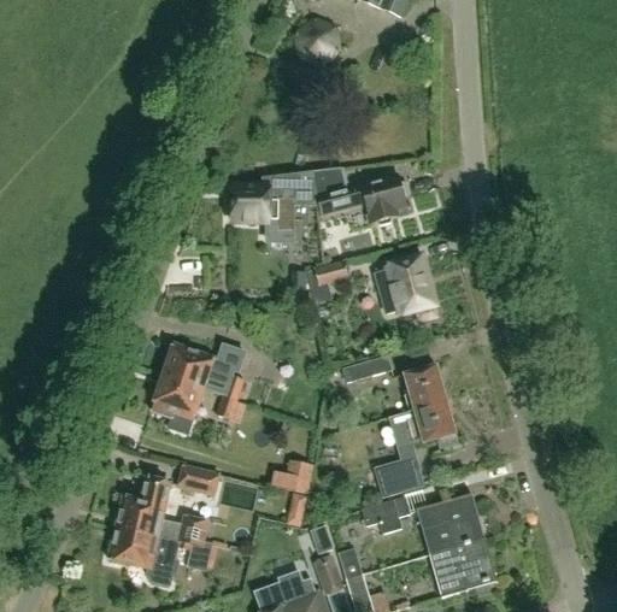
[(362,0),(400,16),(406,0),(362,0)]
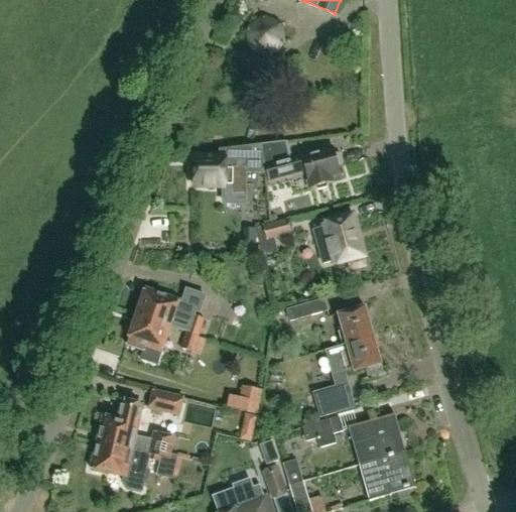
[(286,138),(260,141),(262,157),(263,157),(268,179),(304,169),(308,185),(334,179),(331,169),(340,166),(339,162),(343,159),(340,150),(336,150),(334,145),(291,156),(286,138)]
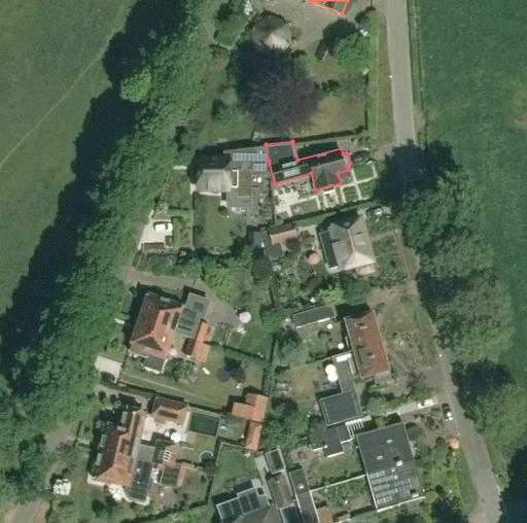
[(224,158),(196,158),(196,186),(230,186),(230,197),(252,197),(251,173),(269,172),(268,161),(266,144),(224,149),(224,158)]
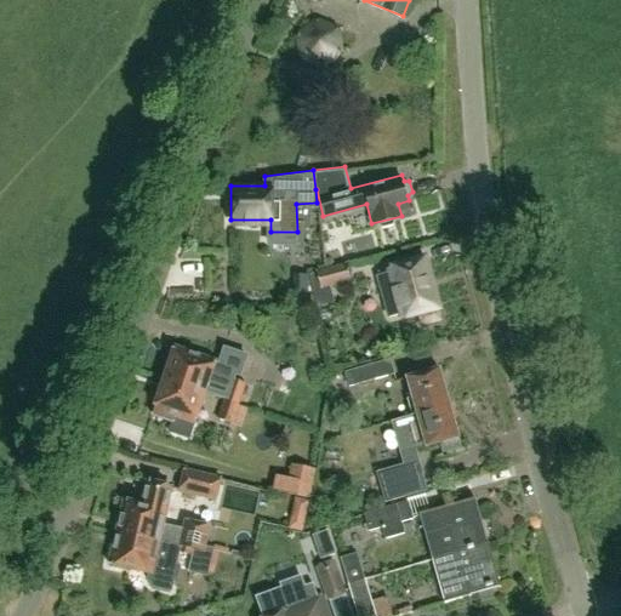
[(438,303),(436,304),(423,258),(396,266),(396,268),(377,273),(388,313),(408,308),(408,312),(416,309),(420,325),(443,319),(438,303)]
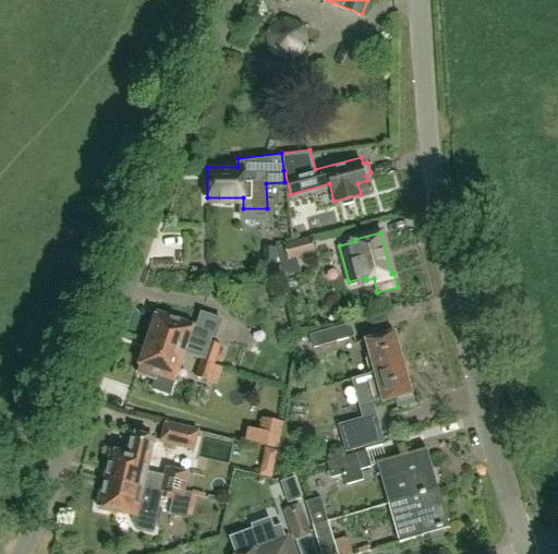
[(277,242),(284,274),(301,271),(296,255),(315,250),(310,233),(277,242)]
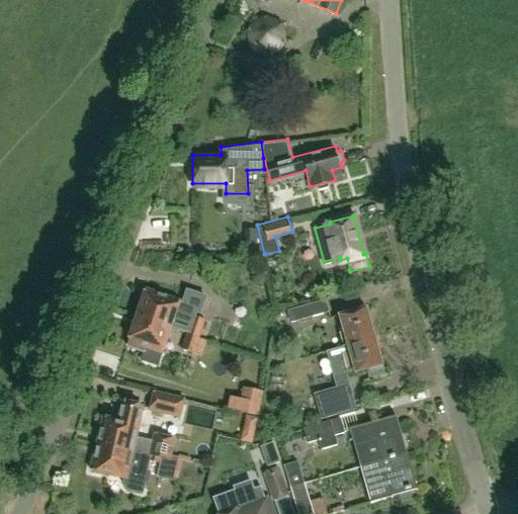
[(245,229),(245,251),(255,251),(255,229),(245,229)]
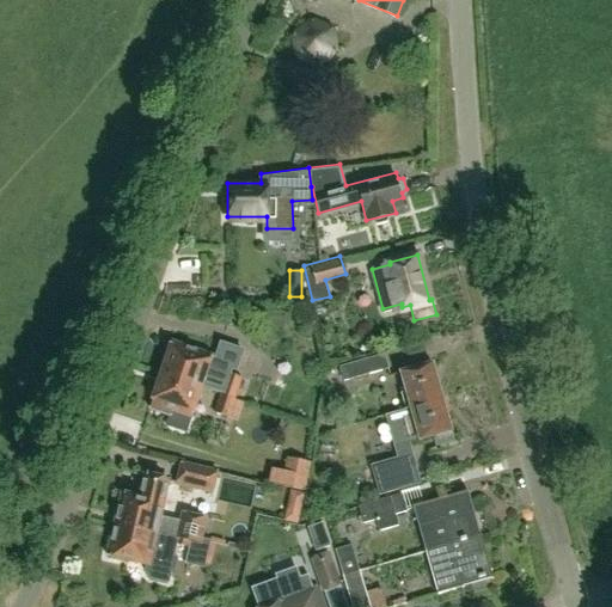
[(220,391),(234,396),(242,374),(228,371),(231,361),(236,363),(242,345),(219,339),(214,355),(209,354),(210,351),(172,339),(161,371),(200,384),(220,391)]
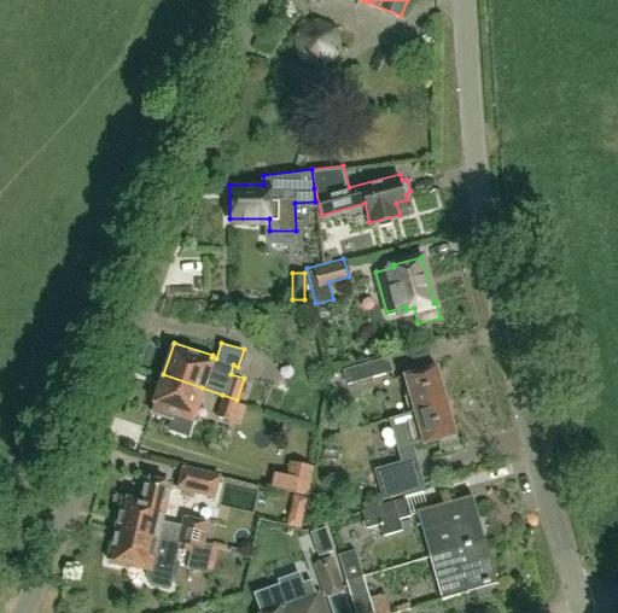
[(347,383),(392,369),(388,354),(342,367),(347,383)]
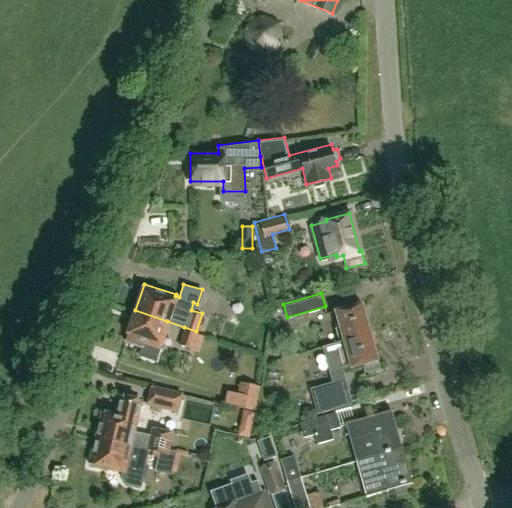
[(362,301),(334,309),(342,338),(370,331),(362,301)]
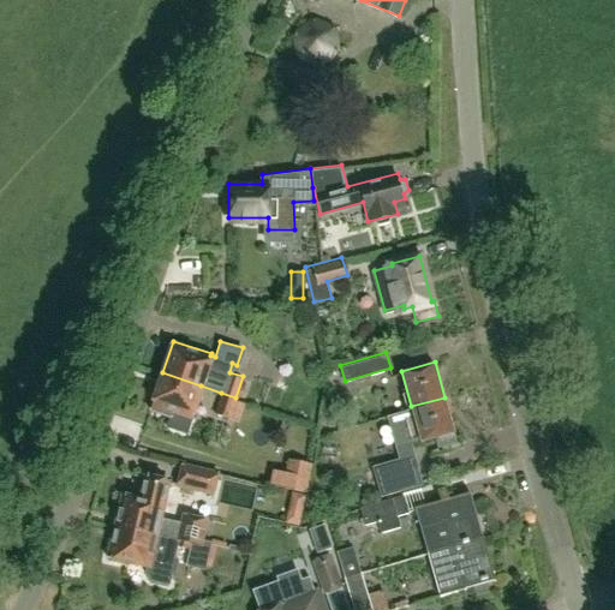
[(250,365),(245,411),(275,414),(280,369),(250,365)]
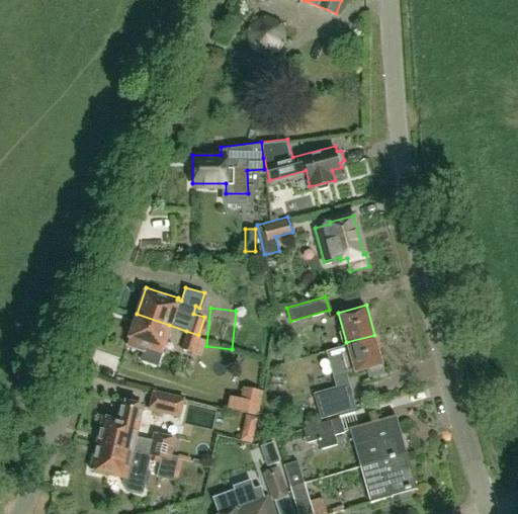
[(169,325),(137,314),(127,344),(143,349),(140,358),(157,363),(161,350),(169,325)]
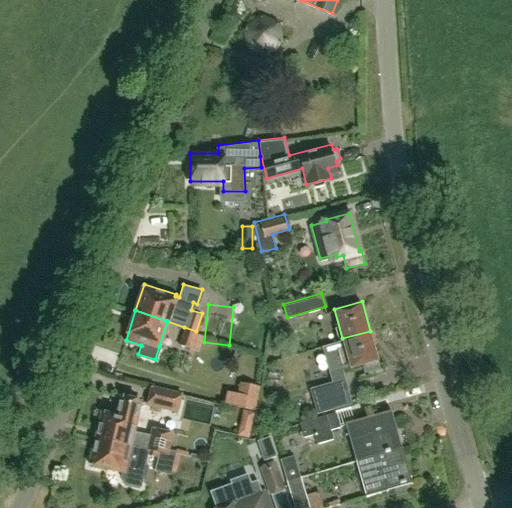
[(184,327),(179,342),(191,346),(196,331),(184,327)]
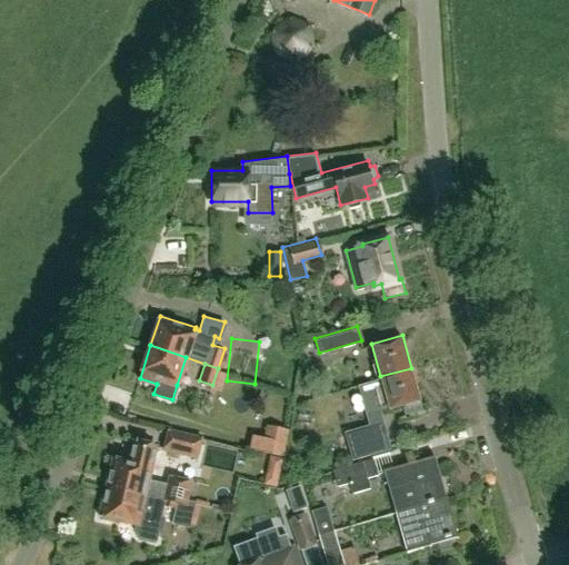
[(367,414),(403,404),(406,410),(421,407),(419,399),(420,398),(411,368),(380,376),(358,384),(367,414)]
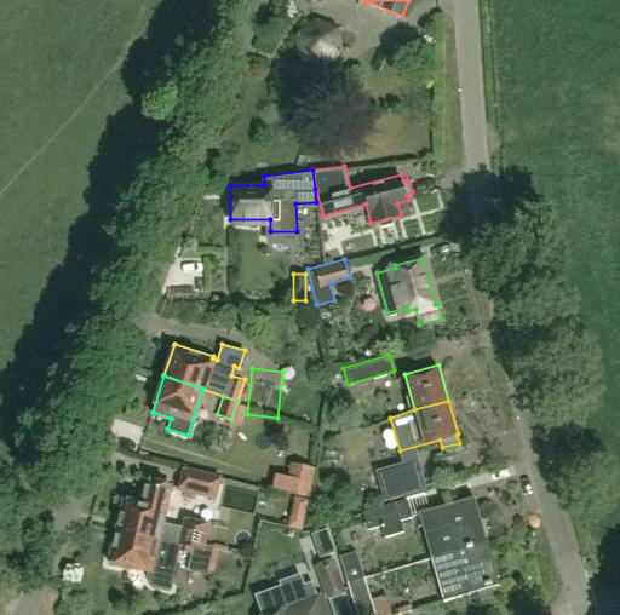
[(418,455),(374,467),(383,499),(402,494),(397,477),(422,470),(418,455)]
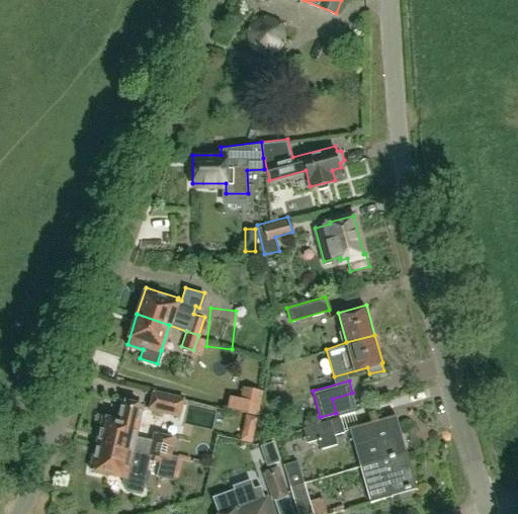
[(261,389),(243,384),(238,409),(256,413),(261,389)]
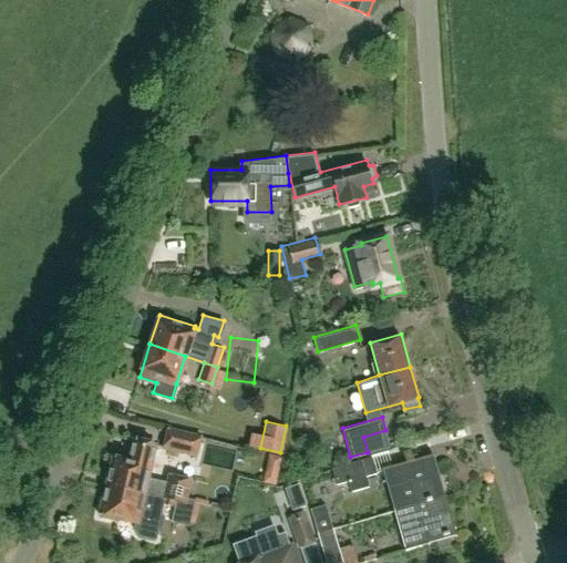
[(161,448),(197,456),(202,432),(166,425),(161,448)]
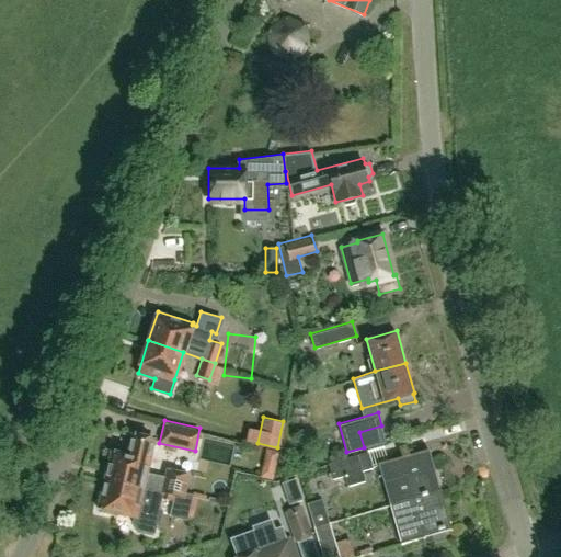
[(155,438),(132,432),(127,453),(111,450),(105,476),(185,496),(186,490),(191,472),(165,466),(163,475),(147,470),(155,438)]
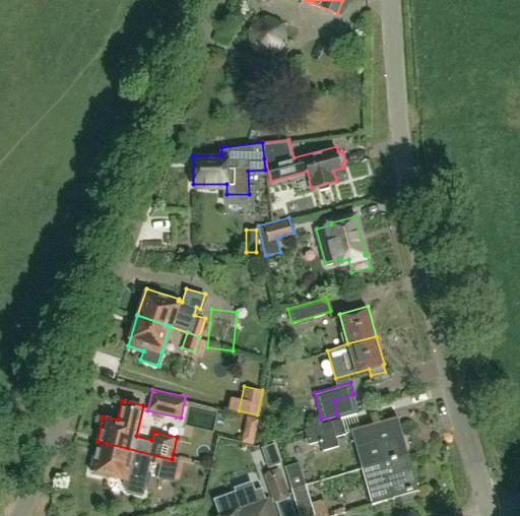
[(349,428),(361,465),(408,452),(397,414),(349,428)]
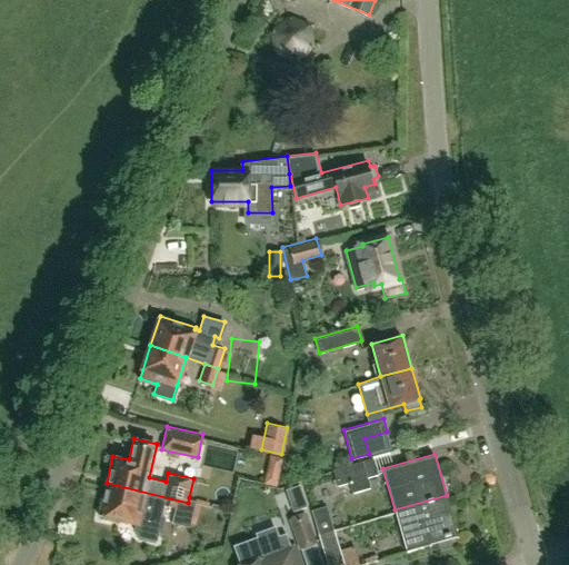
[(372,456),(332,468),(338,485),(349,482),(352,492),(370,486),(367,476),(378,473),(372,456)]
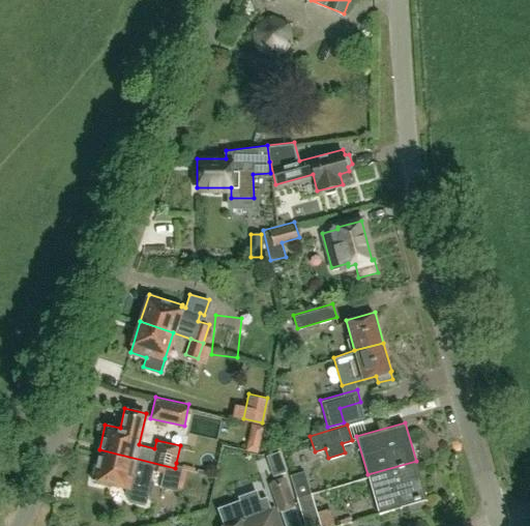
[(175,468),(99,449),(93,478),(126,486),(125,491),(130,498),(146,502),(148,491),(151,491),(153,481),(150,480),(153,466),(164,468),(160,485),(159,484),(159,485),(177,489),(181,471),(182,465),(176,463),(175,468)]
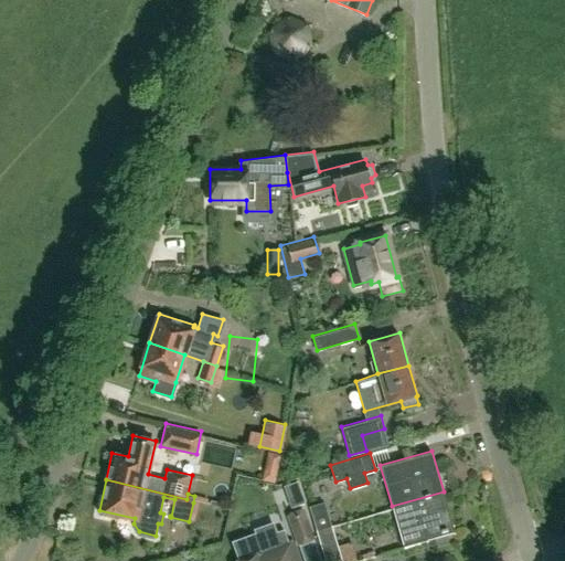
[(404,546),(455,531),(444,491),(392,506),(404,546)]
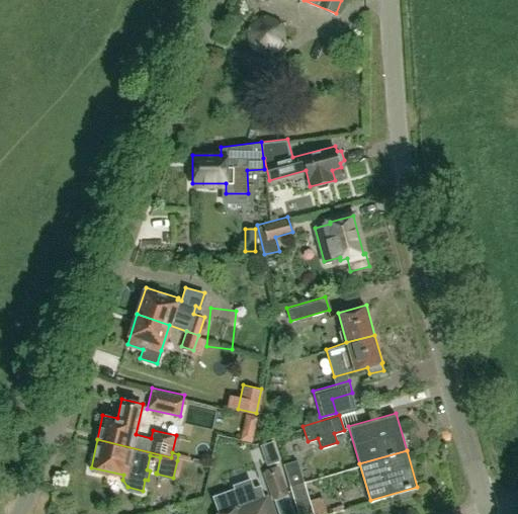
[(278,452),(264,457),(267,464),(280,460),(278,452)]
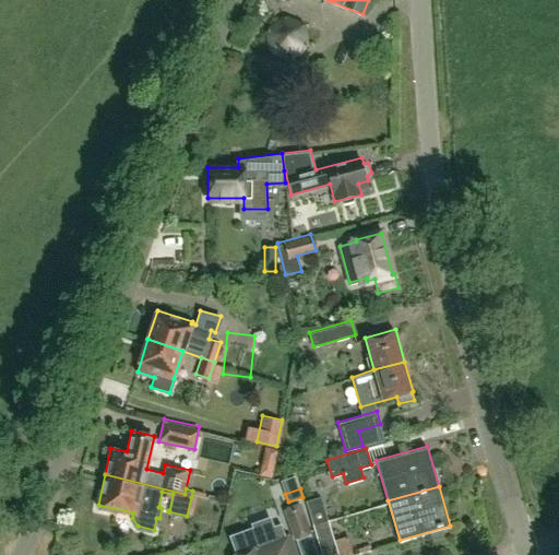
[(306,500),(312,524),(329,520),(321,495),(306,500)]
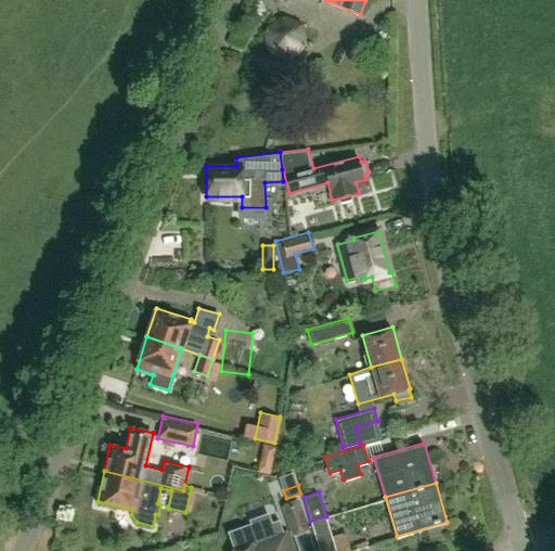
[(282,502),(293,534),(309,528),(298,497),(282,502)]
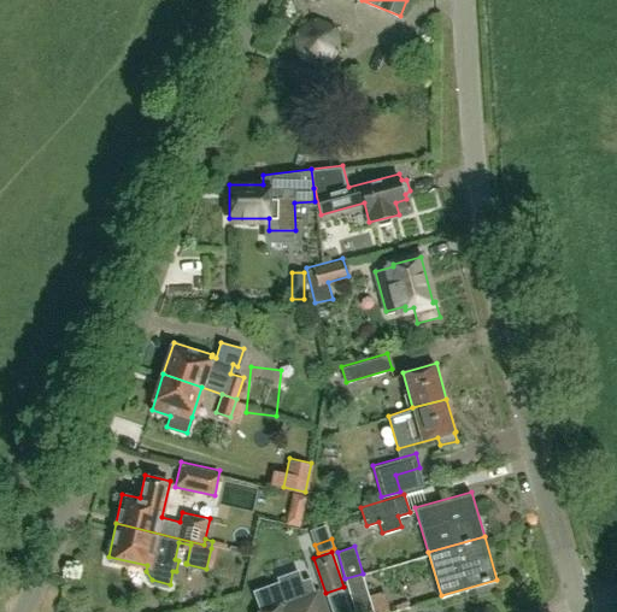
[(345,578),(354,611),(374,611),(363,574),(345,578)]
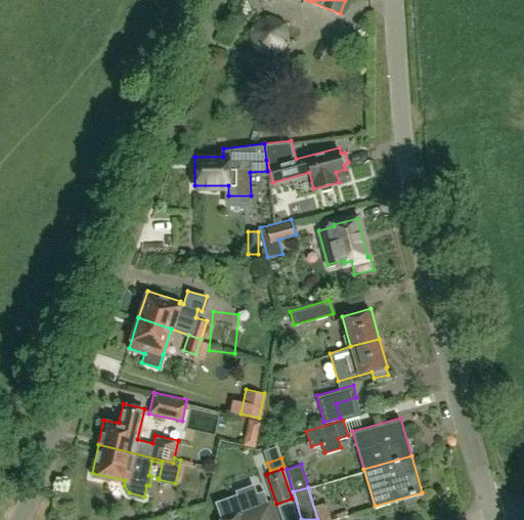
[(222,519),(219,519),(277,519),(271,501),(268,503),(263,489),(257,492),(251,494),(246,491),(236,495),(216,503),(222,519)]
